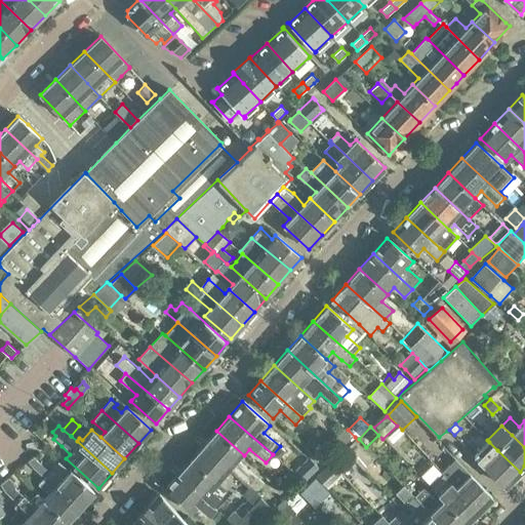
[(336,441),(344,448),(355,437),(348,430),(336,441)]
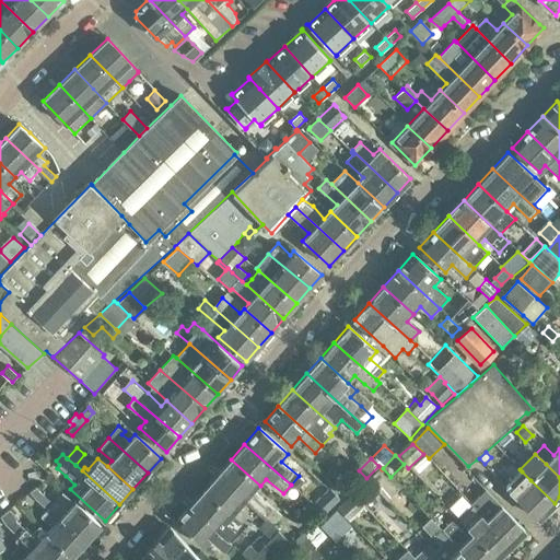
[(247,500),(267,518),(275,525),(282,516),(255,491),(260,486),(231,459),(218,474),(247,500)]
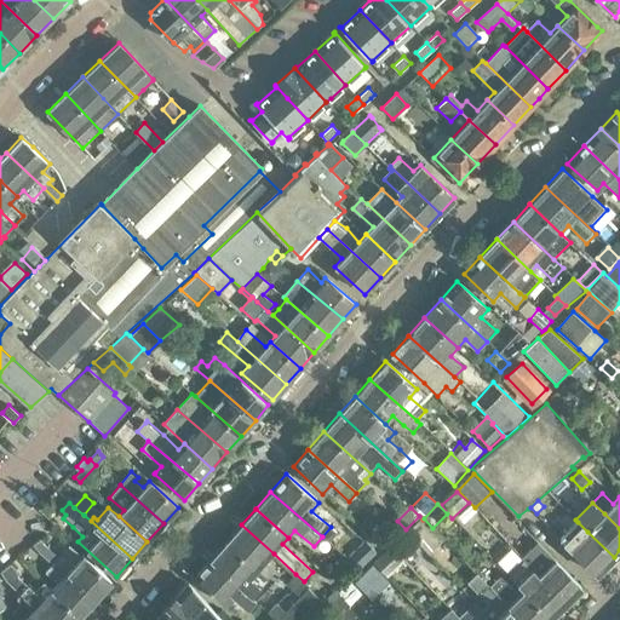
[(424,518),(423,520),(409,533),(411,534),(422,546),(430,554),(445,540),(432,528),(424,518)]
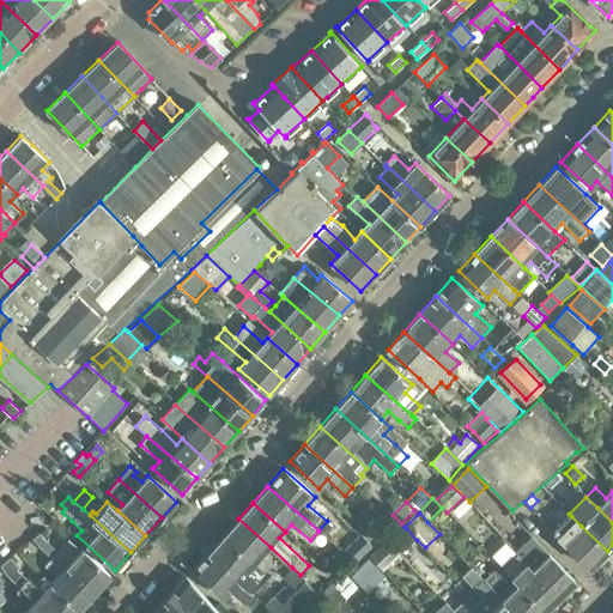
[(366,530),(378,542),(394,526),(382,514),(366,530)]
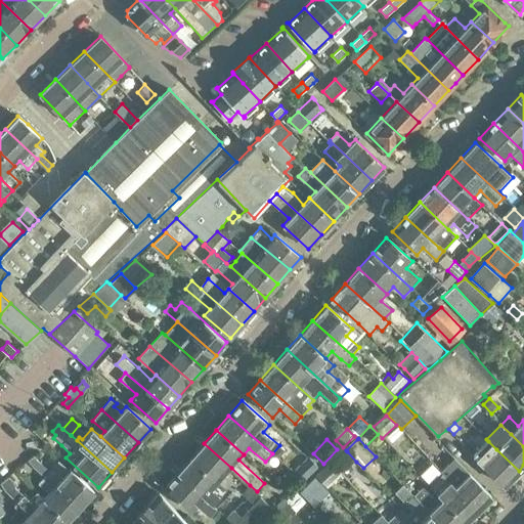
[(474,456),(505,486),(519,471),(496,449),(488,441),(474,456)]
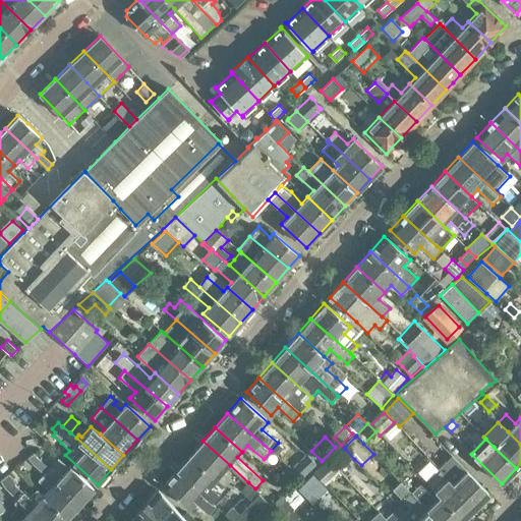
[(203,441),(189,456),(217,480),(230,465),(203,441)]
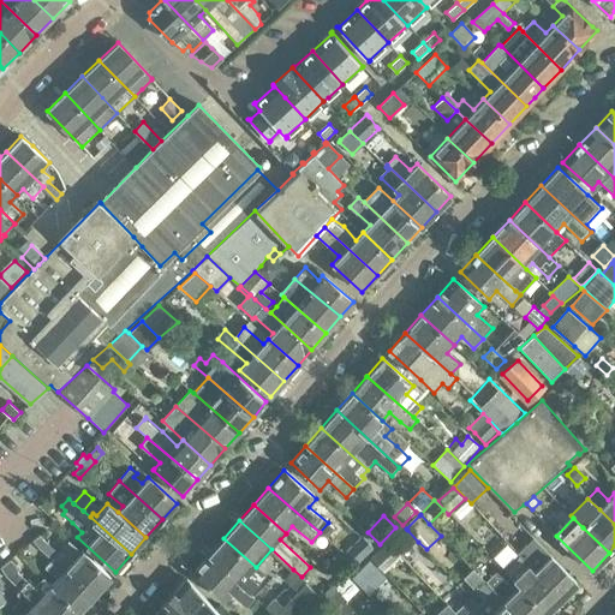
[(407,530),(390,545),(402,556),(418,542),(407,530)]
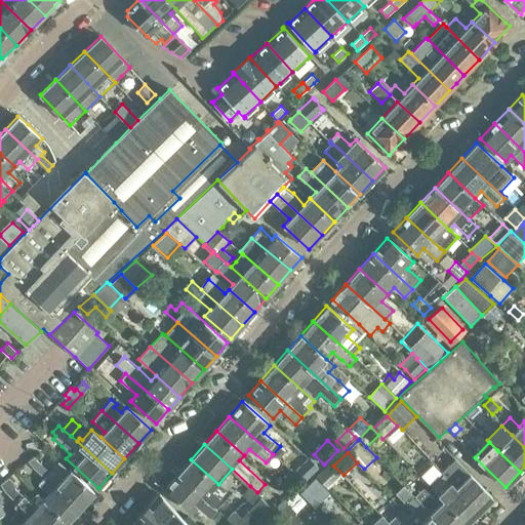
[(318,468),(308,458),(295,473),(306,482),(318,468)]
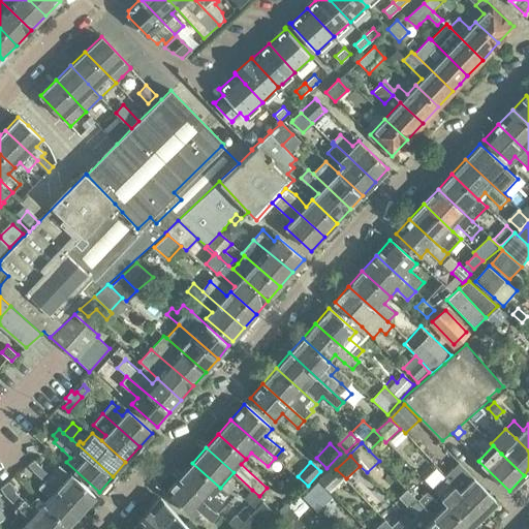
[(192,463),(179,477),(218,512),(220,509),(223,510),(227,506),(214,494),(220,488),(192,463)]
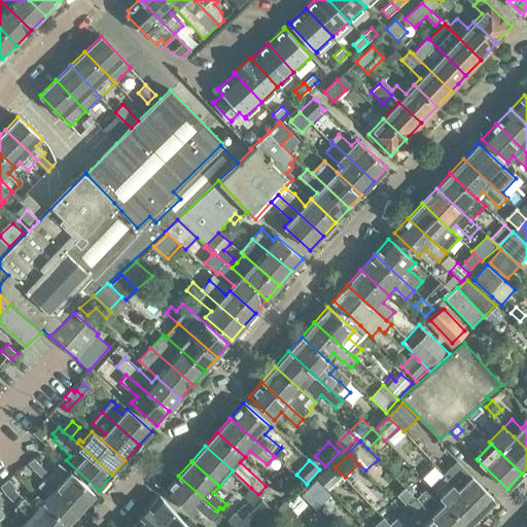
[(447,477),(481,513),(495,499),(457,461),(444,475),(447,477)]
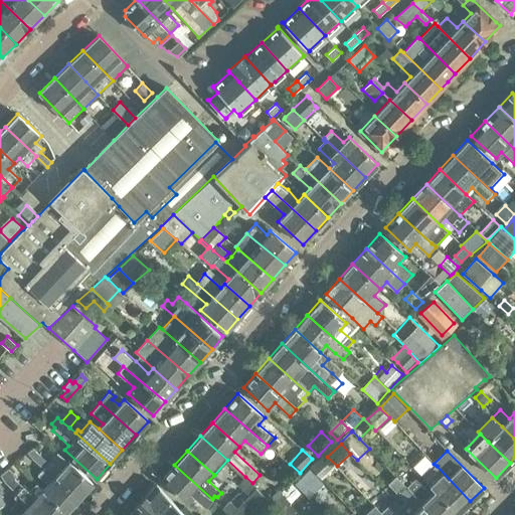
[(43,468),(78,498),(93,483),(68,461),(67,463),(56,453),(48,462),(43,468)]
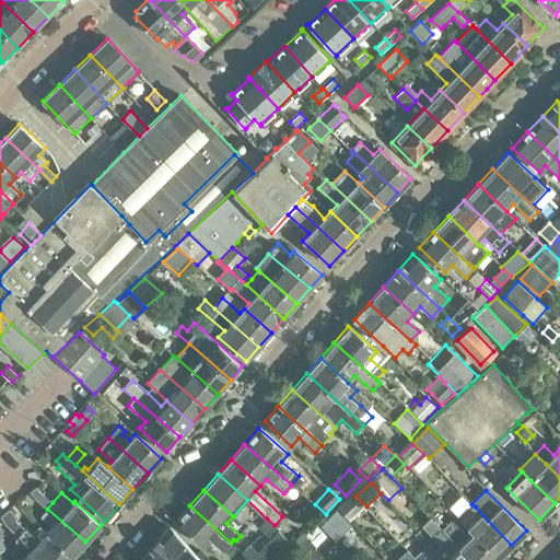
[(366,506),(356,497),(353,493),(338,508),(351,522),(366,506)]
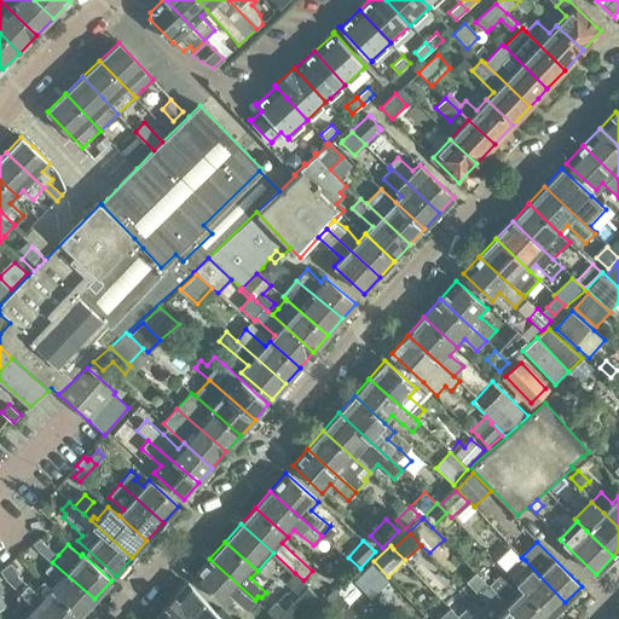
[(352,563),(342,554),(329,568),(339,578),(352,563)]
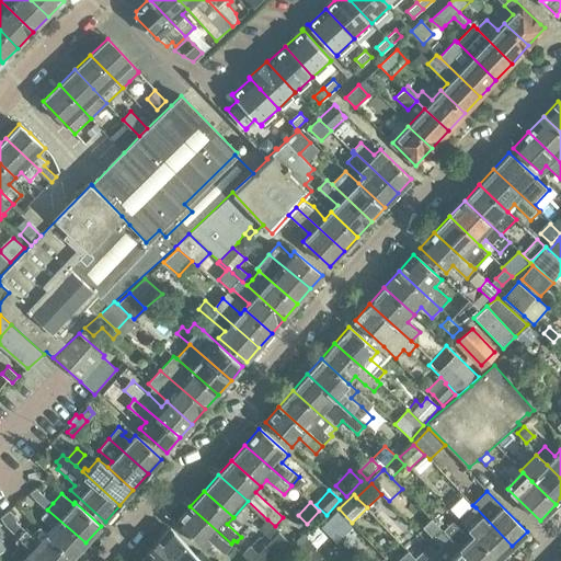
[(225,551),(231,544),(190,506),(175,522),(206,549),(212,541),(225,551)]
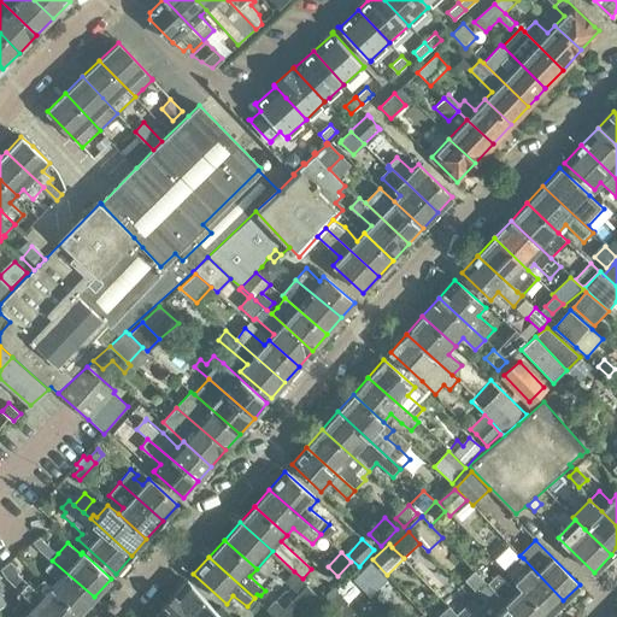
[(509,574),(521,587),(548,615),(563,600),(523,558),(509,574)]
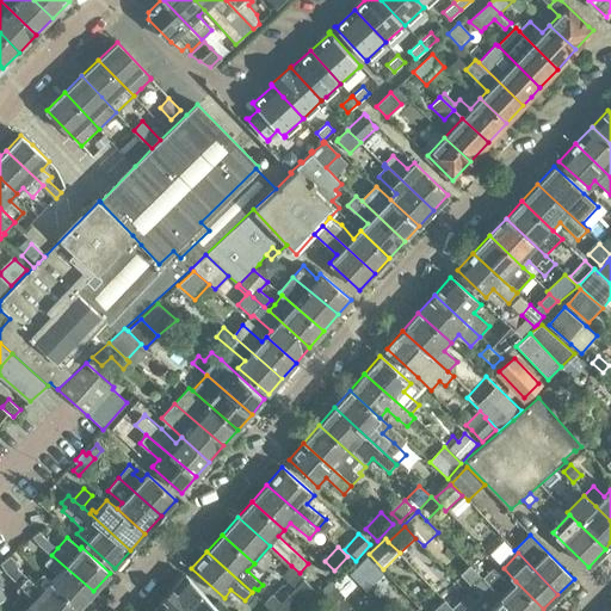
[(51,580),(80,606),(93,591),(51,555),(43,565),(56,575),(51,580)]
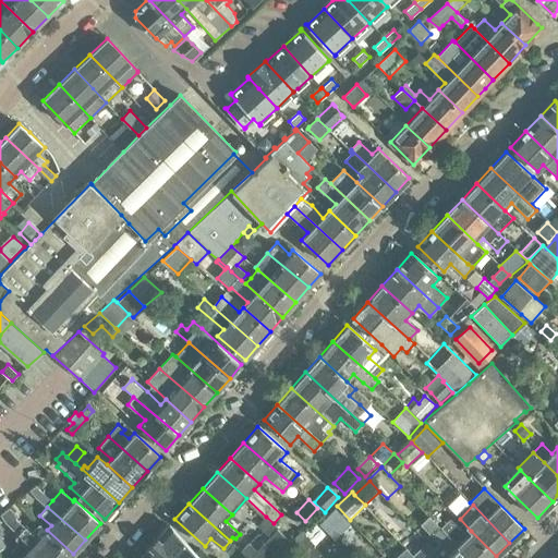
[(7,523),(21,537),(44,557),(69,557),(73,554),(47,530),(47,531),(39,524),(32,533),(26,529),(16,520),(14,513),(10,508),(0,514),(0,516),(5,524),(7,523)]
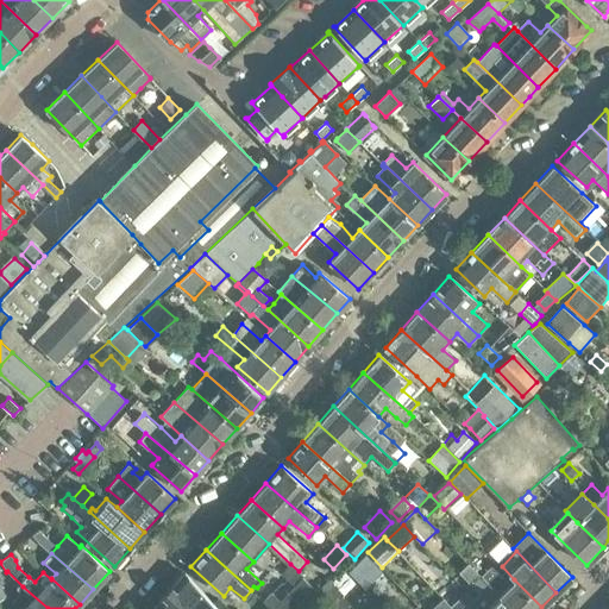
[(318,592),(302,578),(303,576),(299,571),(290,564),(281,573),(294,586),(288,592),(302,604),(313,596),(318,592)]
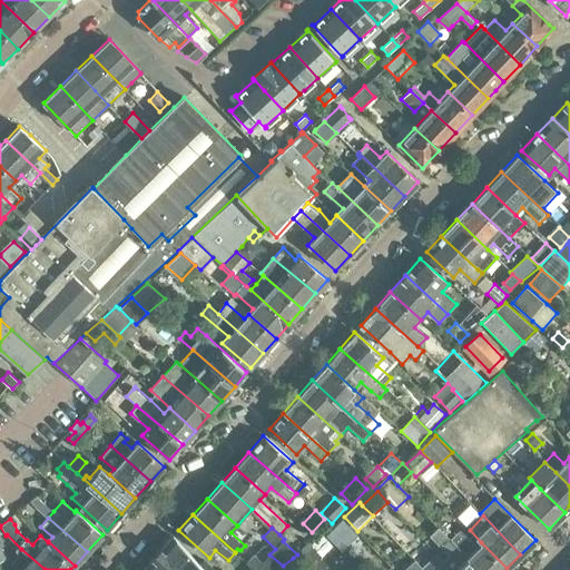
[(450,554),(442,561),(450,569),(479,569),(450,539),(439,529),(432,536),(442,547),(450,554)]
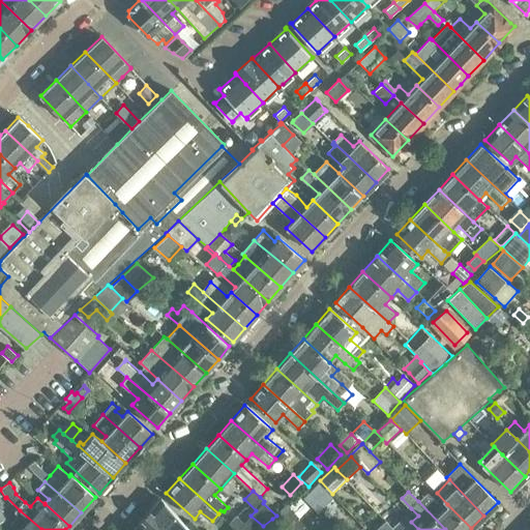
[(445,529),(469,529),(471,528),(447,504),(445,506),(429,492),(418,501),(445,529)]
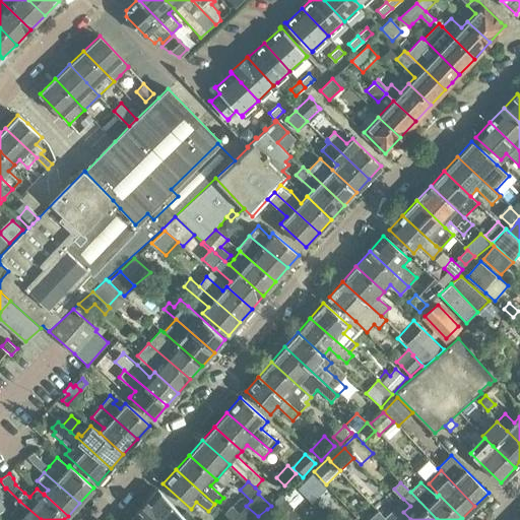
[(283,498),(287,501),(294,508),(303,500),(293,489),(283,498)]
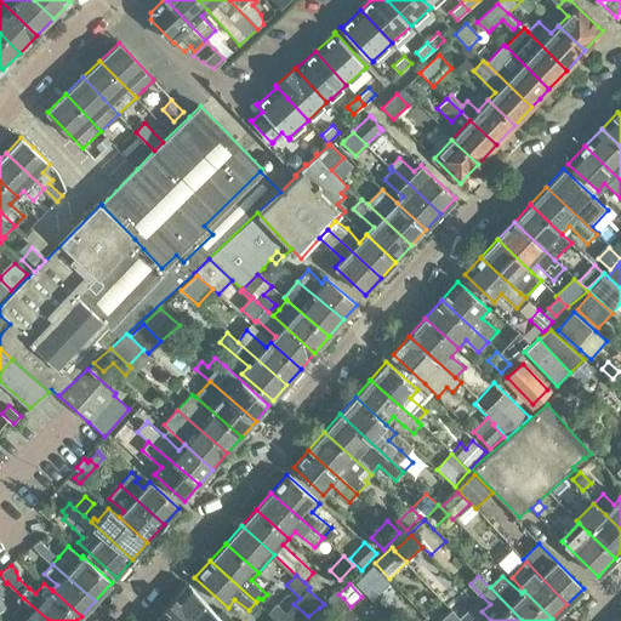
[(227,620),(188,585),(172,603),(192,620),(227,620)]
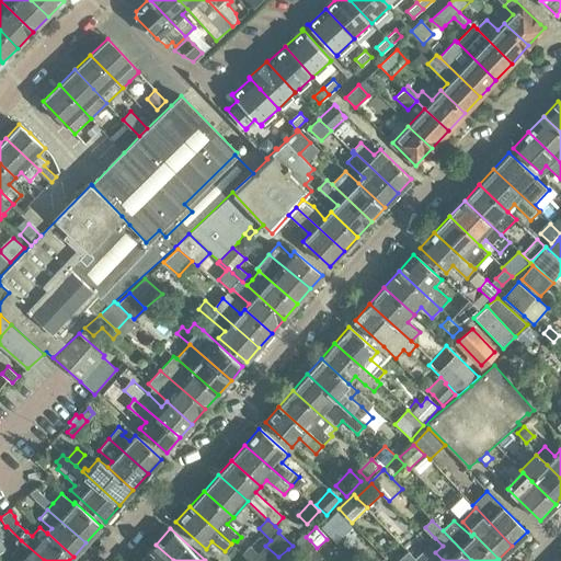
[(44,560),(21,540),(18,544),(20,546),(11,556),(15,560),(44,560)]
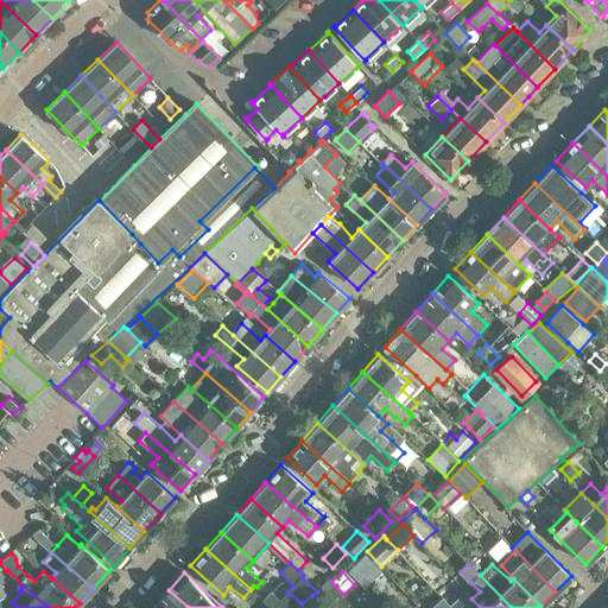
[(333,586),(320,599),(328,607),(344,607),(350,603),(333,586)]
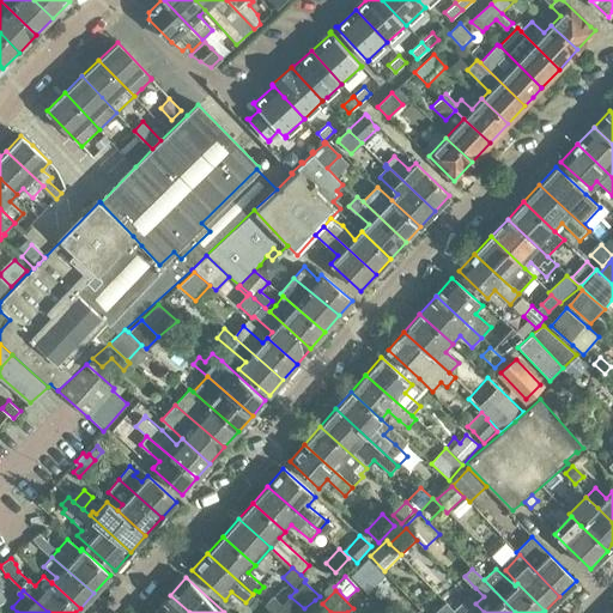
[(189,612),(170,595),(165,600),(153,612),(189,612)]
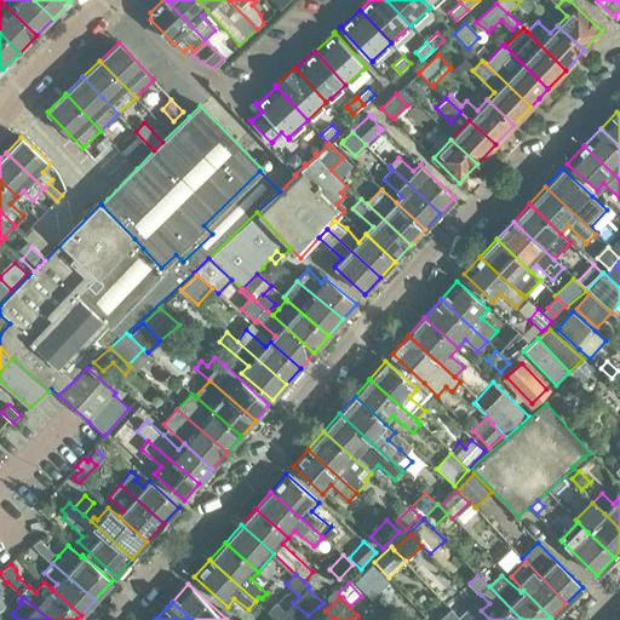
[(269,614),(274,619),(302,619),(303,619),(308,615),(293,603),(285,612),(276,606),(269,614)]
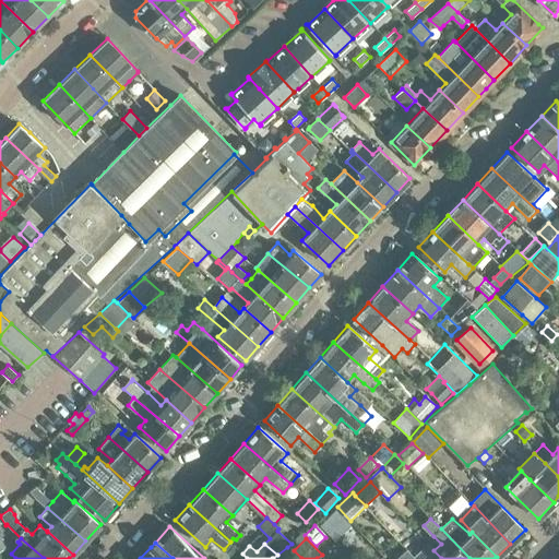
[(416,558),(441,558),(433,550),(429,546),(426,549),(424,547),(414,557),(416,558)]
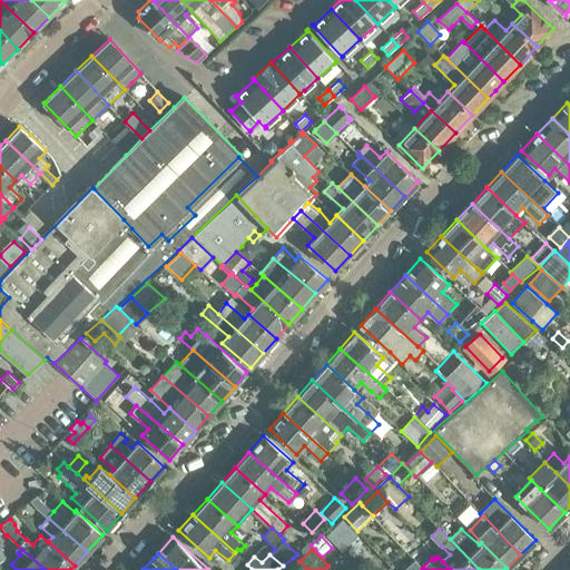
[(414,560),(403,569),(424,569),(422,568),(414,560)]
